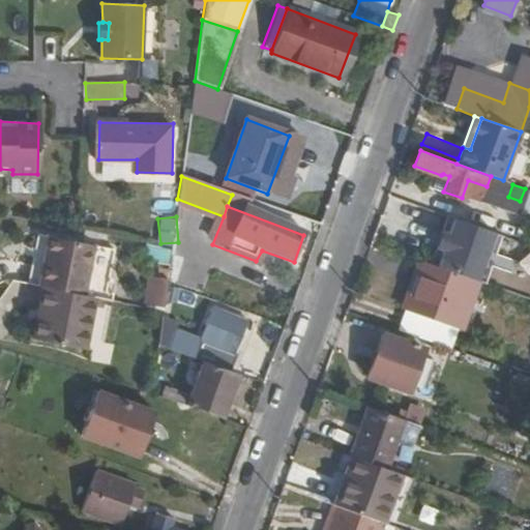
[(437,266),(475,281),(494,231),(454,217),(449,233),(442,231),(438,244),(444,246),(437,266)]
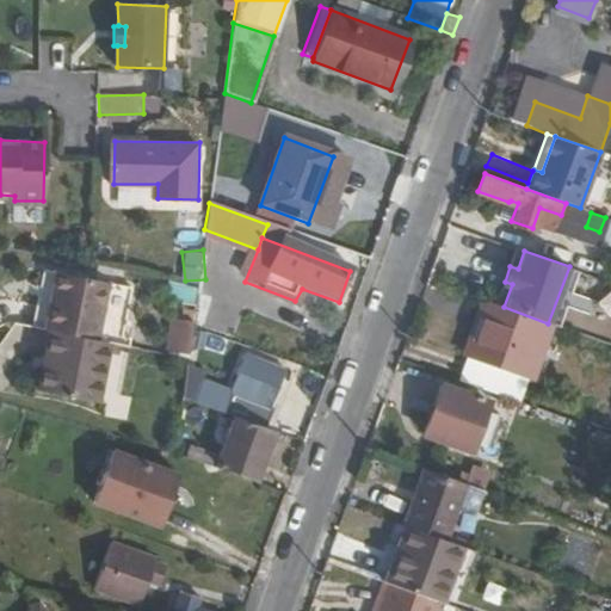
[(45,271),(34,328),(51,332),(93,340),(104,283),(45,271)]
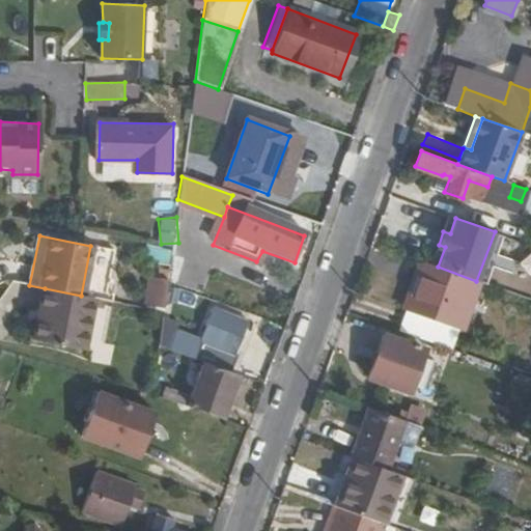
[(146,245),(145,259),(168,261),(169,247),(146,245)]
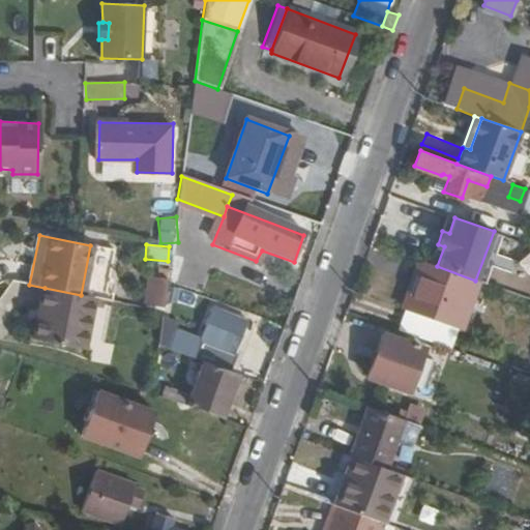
[(105,299),(114,251),(90,245),(81,295),(105,299)]
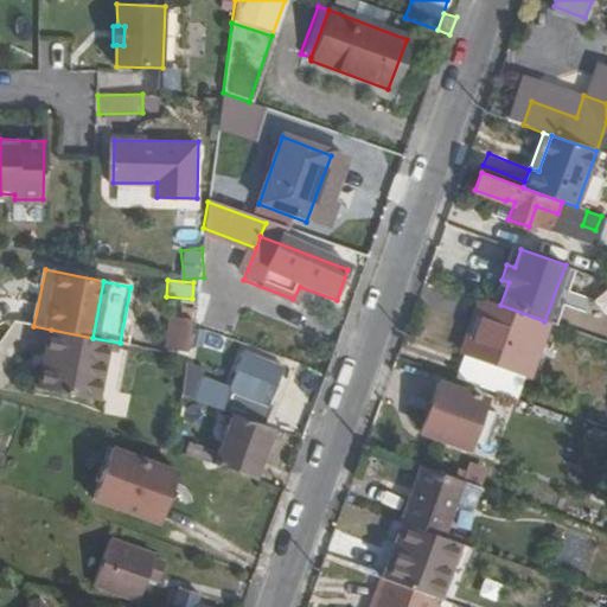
[(483,298),(461,355),(523,377),(544,321),(500,305),(483,298)]
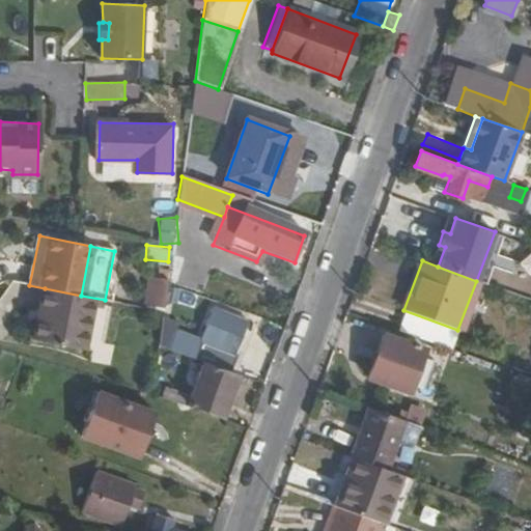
[(144,304),(165,306),(167,276),(146,275),(144,304)]
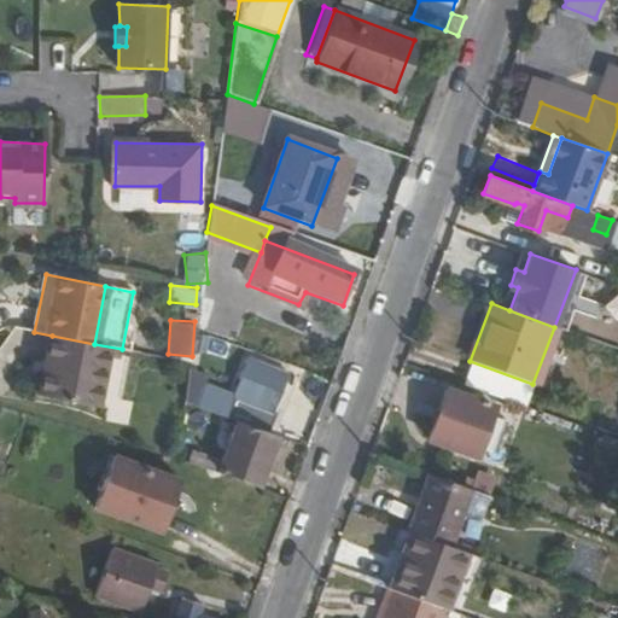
[(94,344),(52,336),(40,396),(120,412),(130,351),(122,349),(94,344)]
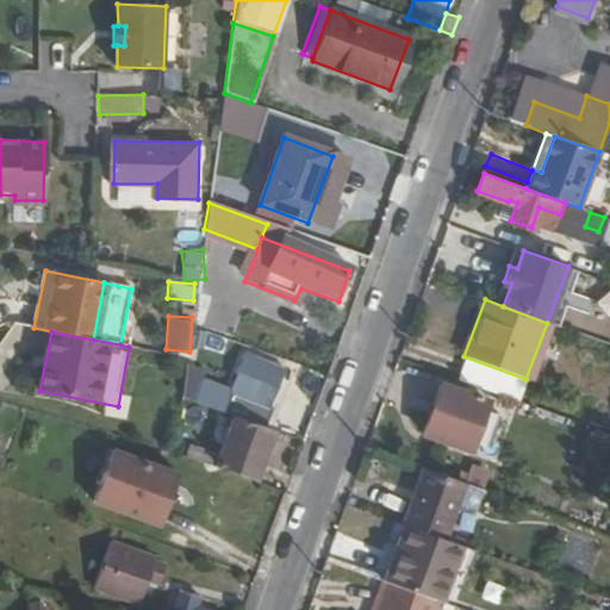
[(205,385),(197,403),(238,418),(265,428),(285,372),(244,356),(231,394),(205,385)]
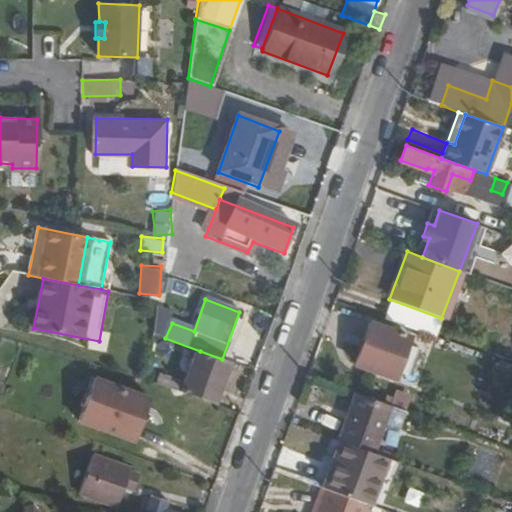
[(374,305),(372,314),(412,328),(415,320),(374,305)]
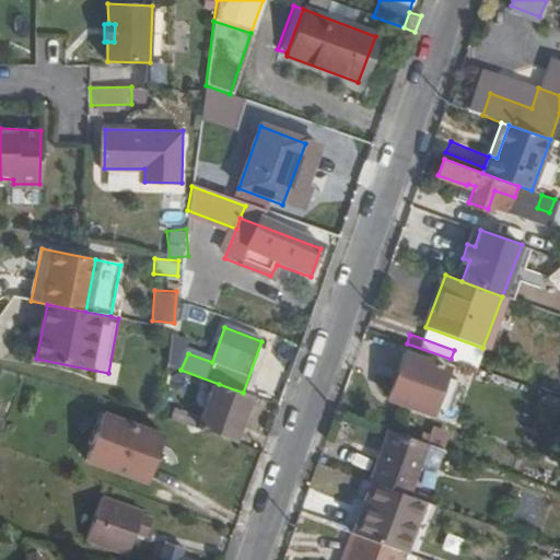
[(451,359),(407,343),(387,397),(432,413),(451,359)]
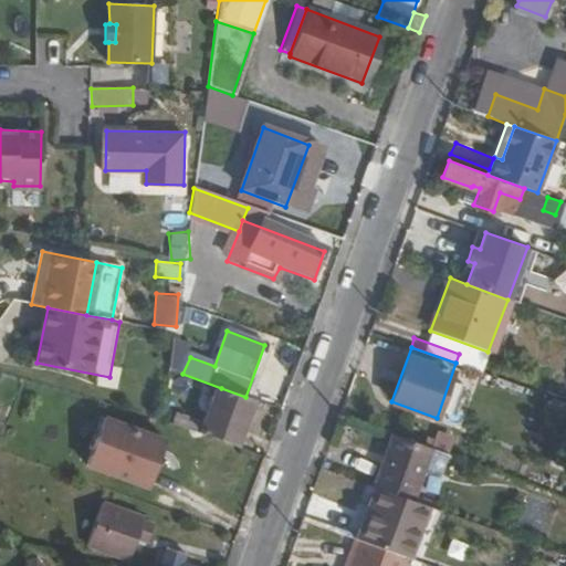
[(237,446),(254,400),(245,397),(221,388),(203,433),(237,446)]
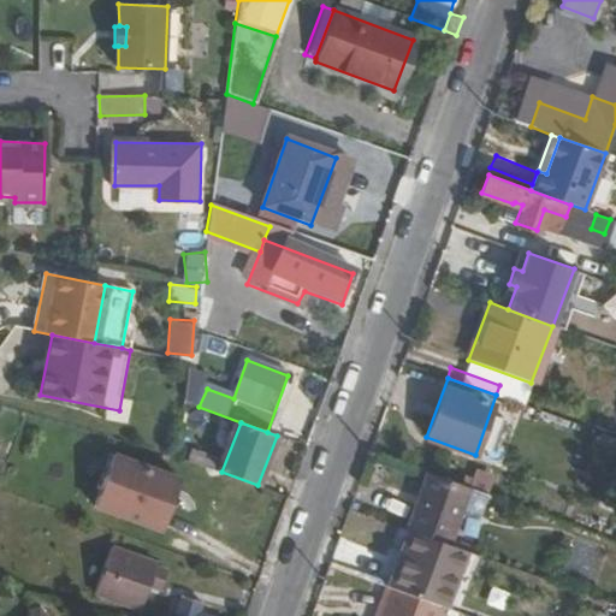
[(116,449),(96,499),(164,526),(183,475),(116,449)]
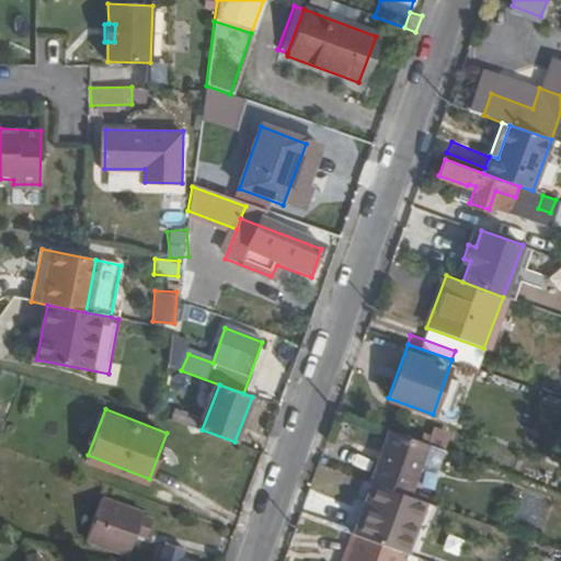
[(176,409),(173,420),(195,427),(199,416),(176,409)]
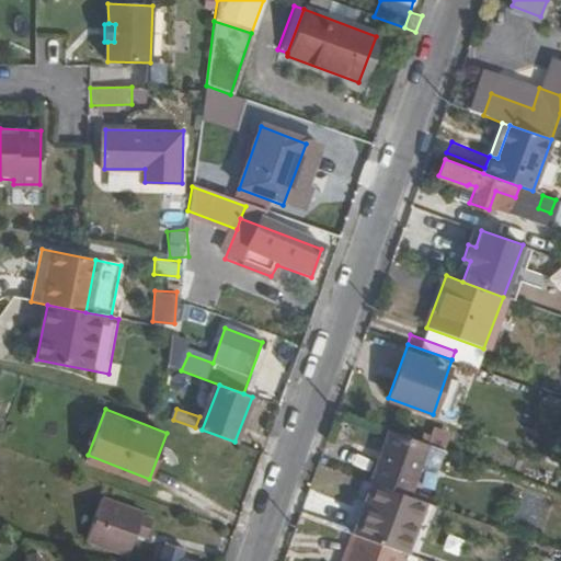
[(377,484),(409,496),(426,444),(388,430),(369,482),(377,484)]
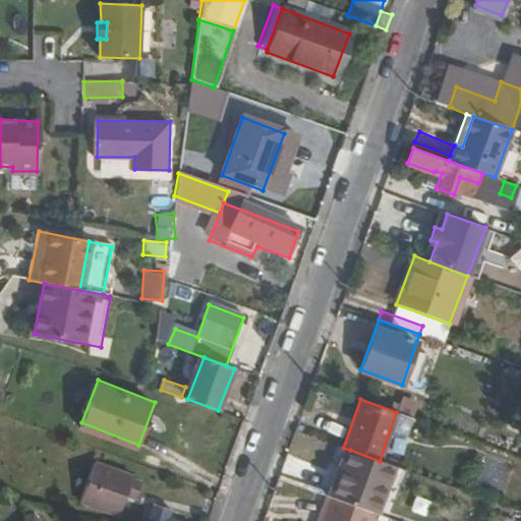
[(218,438),(206,433),(200,447),(216,451),(220,439),(218,438)]
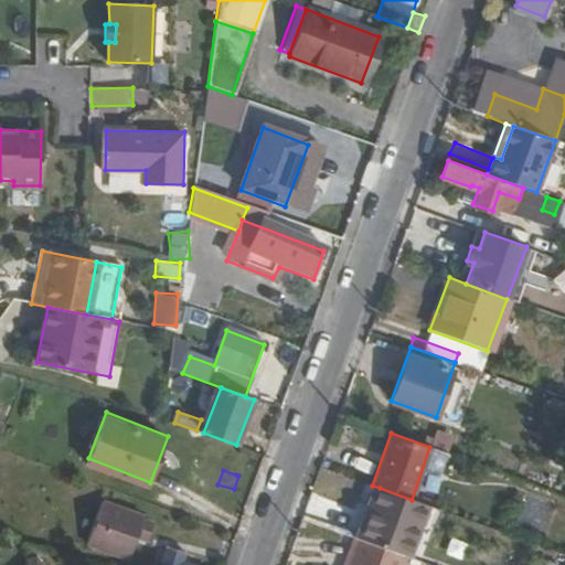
[(354,537),(359,537),(361,539),(380,488),(372,486),(354,537)]
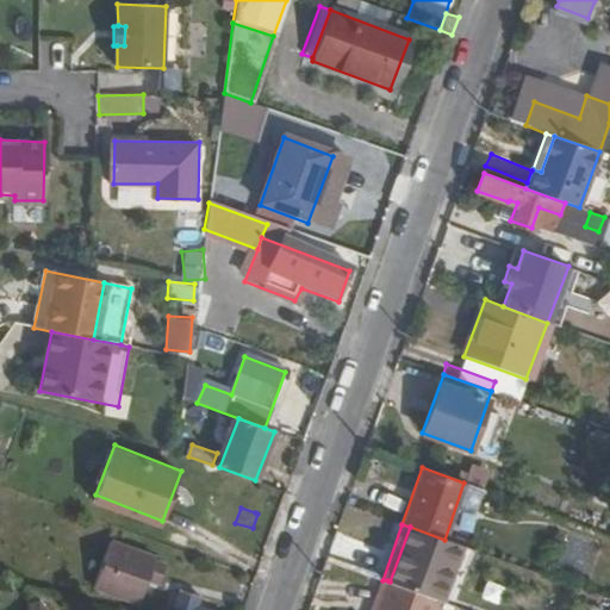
[(390,582),(433,597),(453,542),(444,540),(410,527),(390,582)]
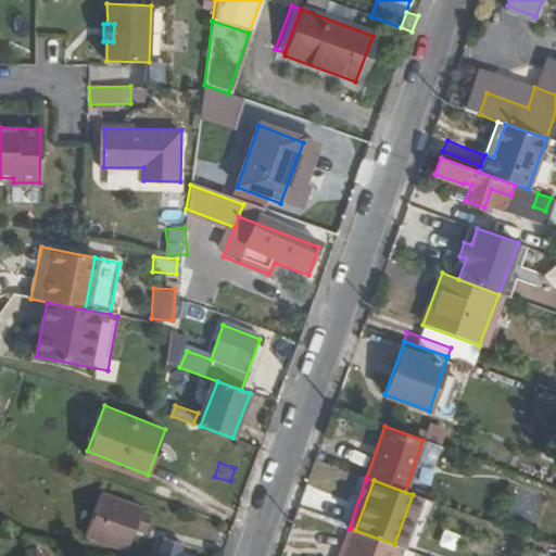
[(124,555),(134,532),(139,517),(140,513),(99,498),(84,542),(121,555),(124,555)]
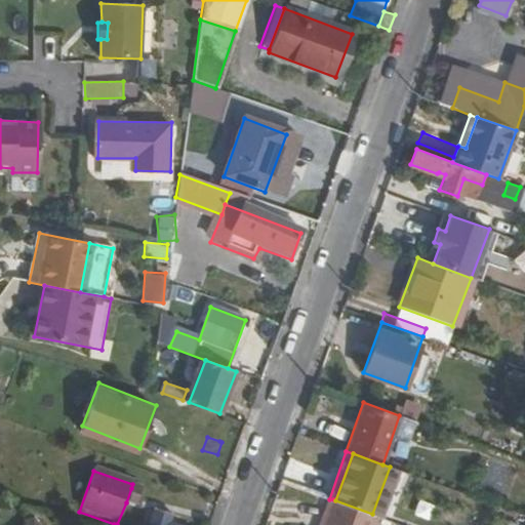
[(140,491),(131,488),(126,502),(134,507),(140,491)]
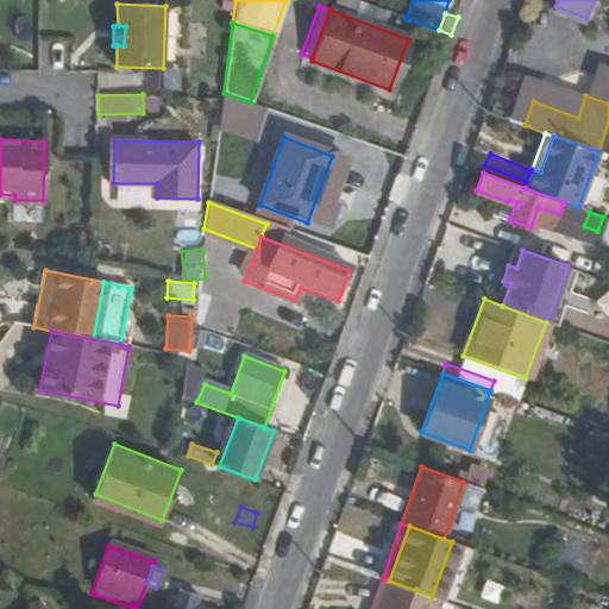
[(432,608),(435,598),(432,596),(389,581),(387,579),(378,601),(385,603),(382,608),(432,608)]
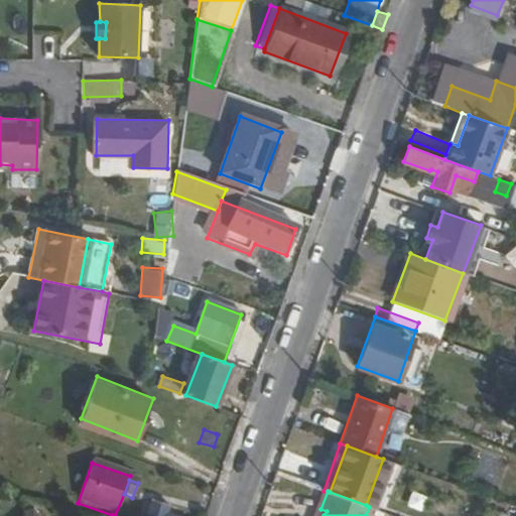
[(148,515),(175,515),(172,514),(175,506),(155,499),(148,515)]
